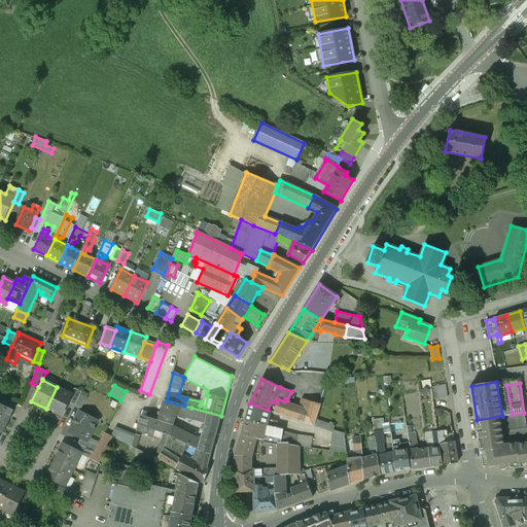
[(433,399),(448,397),(446,385),(431,387),(433,399)]
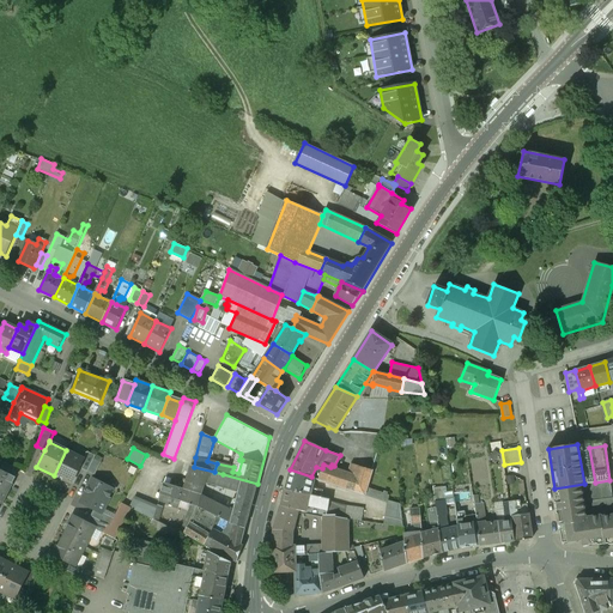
[(84,459),(66,450),(54,475),(72,485),(80,468),(85,459),(84,459)]
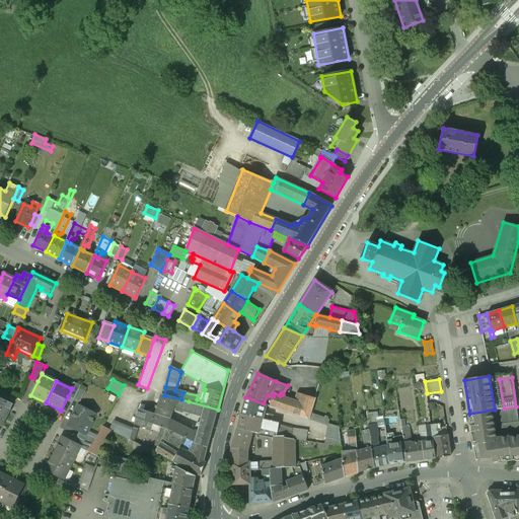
[(74,382),(71,388),(72,388),(68,396),(74,399),(79,389),(81,386),(74,382)]
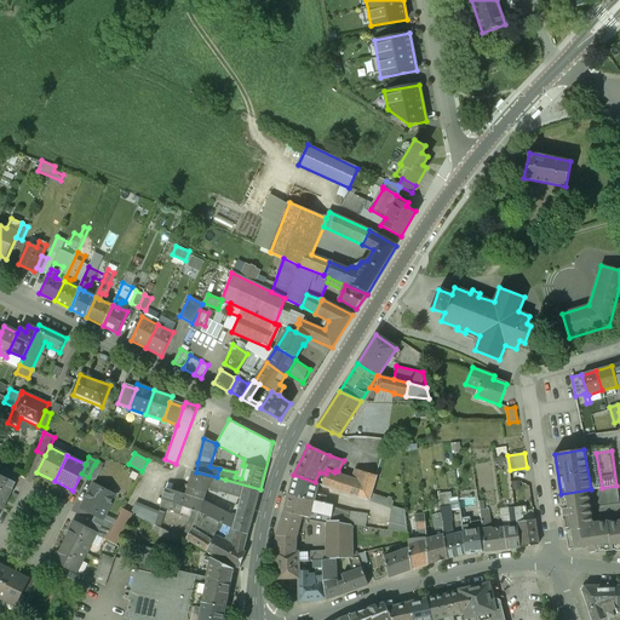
[(102,468),(95,465),(89,477),(96,481),(102,468)]
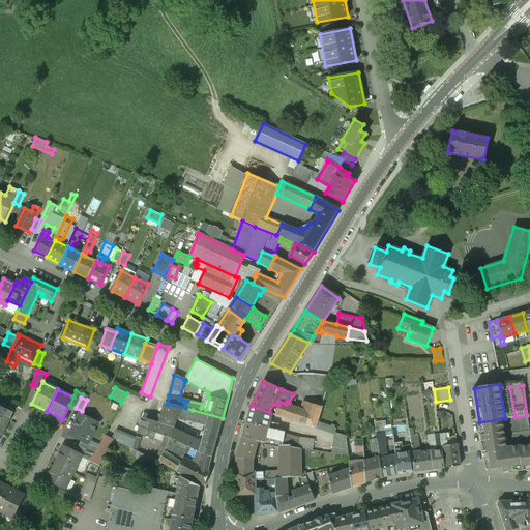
[(1,399),(0,401),(0,407),(9,412),(12,405),(1,399)]
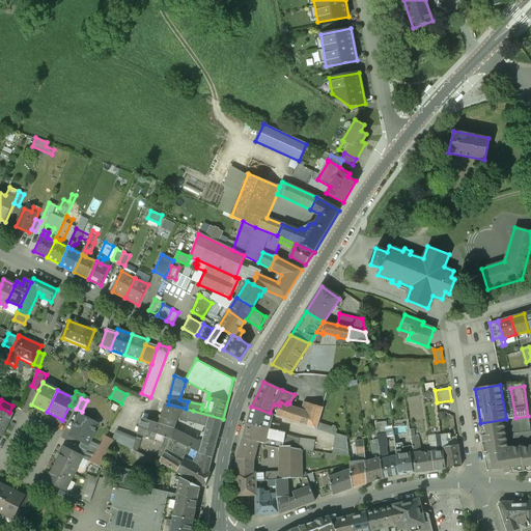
[(274,404),(270,413),(273,415),(335,436),(336,434),(337,429),(335,428),(335,427),(333,426),(332,427),(316,422),(323,407),(305,401),(302,410),(286,404),(280,402),(279,406),(274,404)]
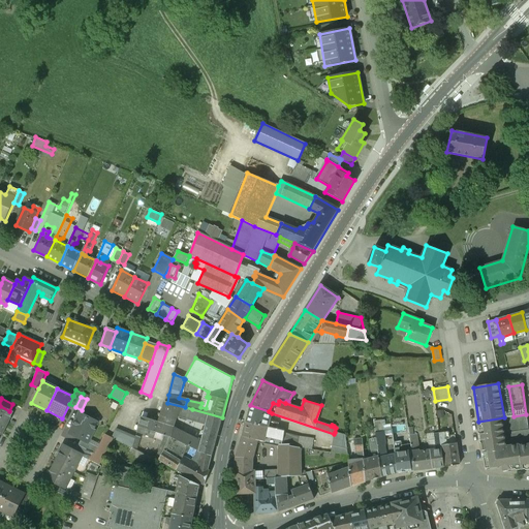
[(192,409),(185,407),(167,403),(165,403),(159,423),(174,427),(177,415),(189,419),(192,409)]
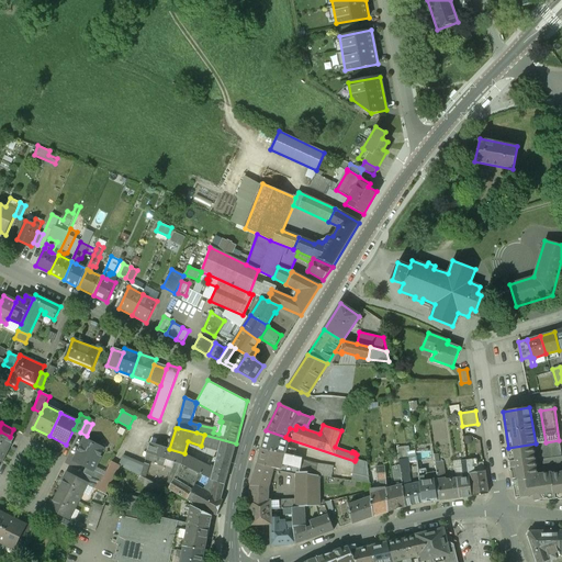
[(266,430),(261,449),(280,453),(295,457),(296,450),(287,448),(289,439),(285,437),(266,430)]
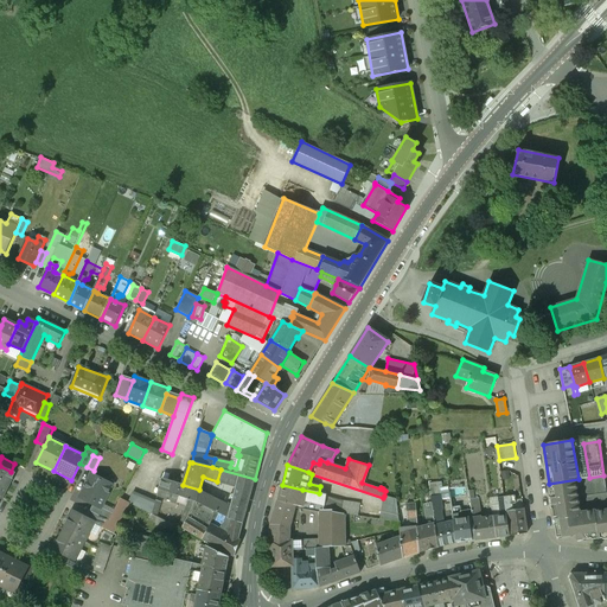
[(0,466),(0,502),(14,473),(11,472),(0,466)]
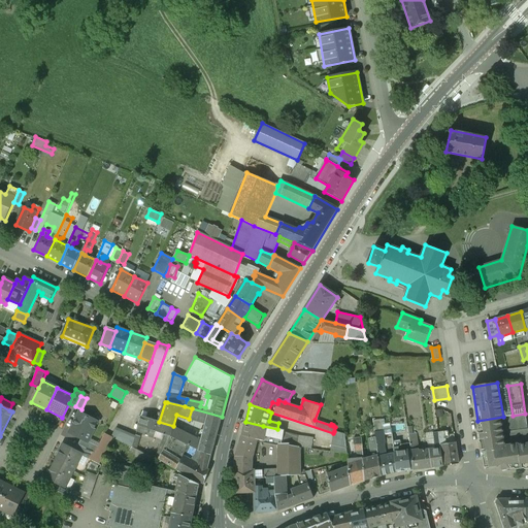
[(207,469),(222,417),(192,408),(189,419),(206,424),(203,433),(199,432),(197,438),(173,426),(170,436),(202,453),(199,465),(207,469)]
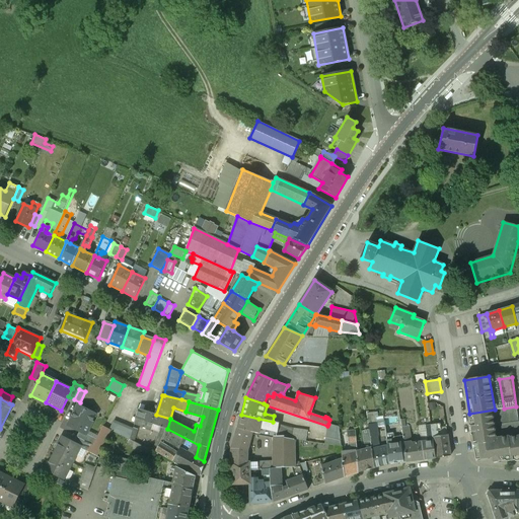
[(96,415),(78,405),(70,422),(71,427),(80,431),(86,435),(86,434),(96,415)]
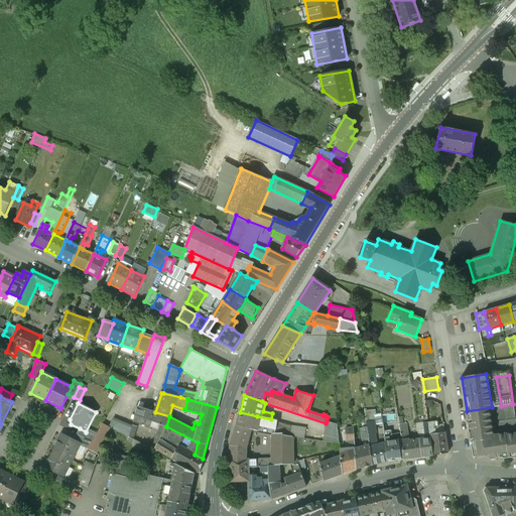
[(151,421),(166,426),(169,416),(155,412),(138,406),(133,422),(149,427),(151,421)]
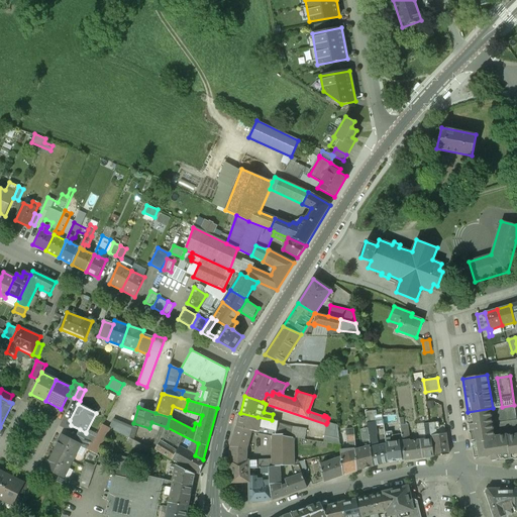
[(516,419),(495,423),(493,408),(468,412),(474,458),(490,455),(491,460),(509,457),(509,459),(516,457),(516,419)]
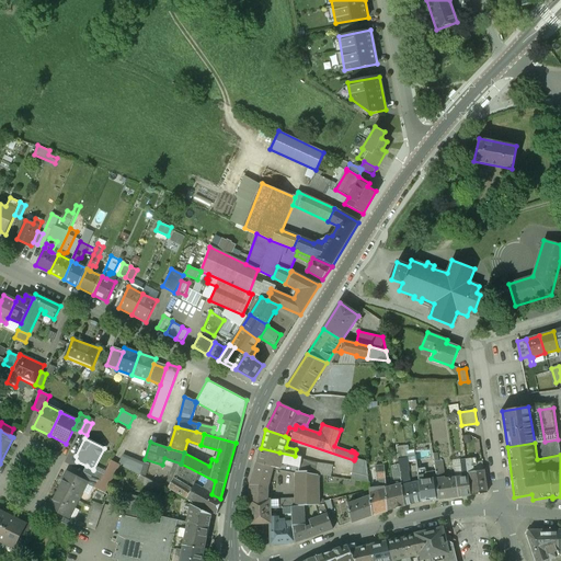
[(276,467),(279,453),(261,448),(258,462),(273,467),(276,467)]
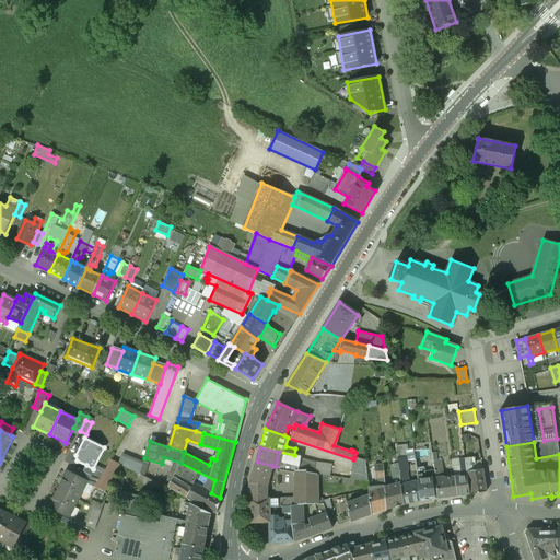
[(279,452),(276,466),(275,467),(295,470),(294,505),(302,505),(306,504),(316,504),(318,504),(317,474),(330,476),(333,465),(321,464),(301,458),(301,456),(294,455),(279,452)]
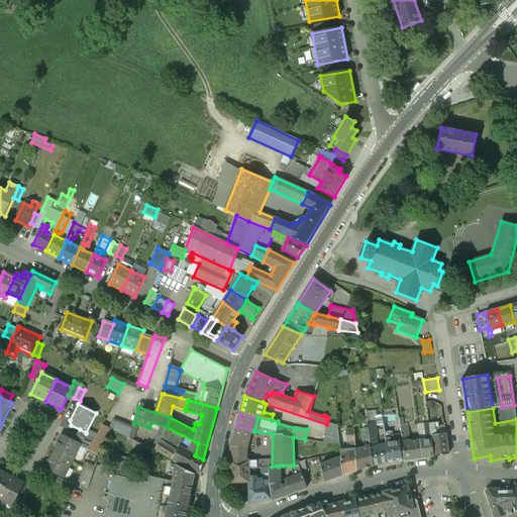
[(401,434),(402,441),(410,440),(408,424),(404,425),(403,418),(399,418),(401,434)]
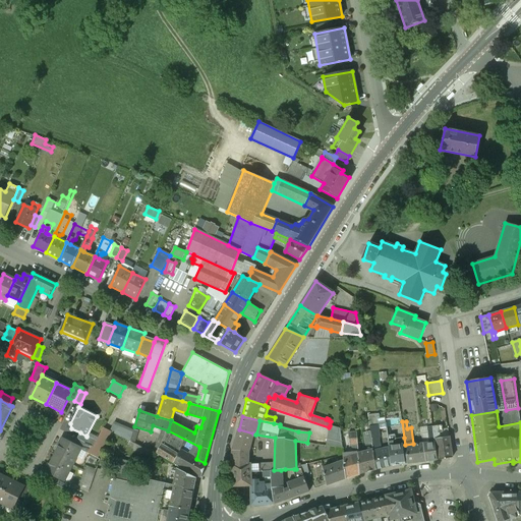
[(114,422),(110,431),(130,441),(133,430),(114,422)]
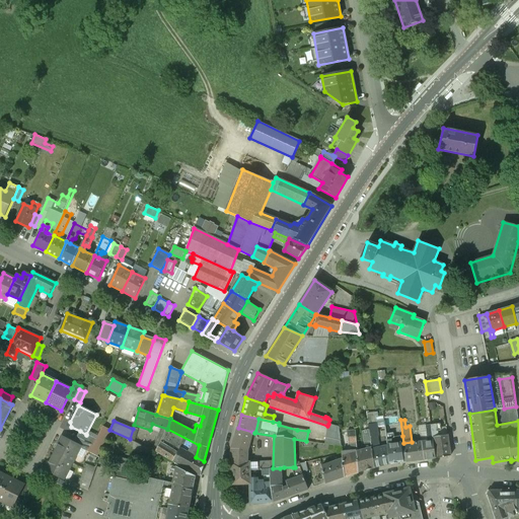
[(328,424),(327,426),(324,444),(341,446),(340,430),(340,427),(328,424)]
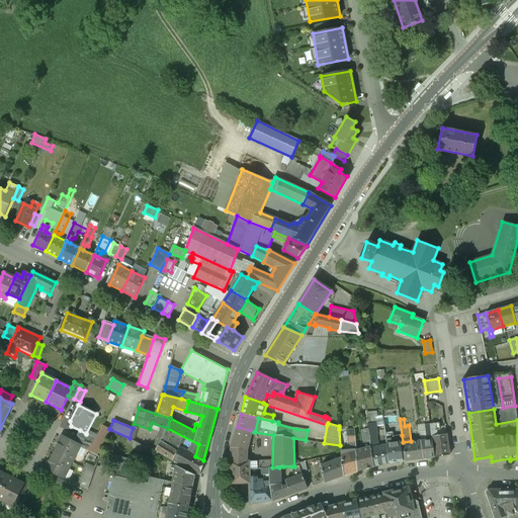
[(428,441),(432,440),(431,431),(440,430),(440,423),(425,425),(423,425),(423,428),(425,428),(427,438),(428,441)]
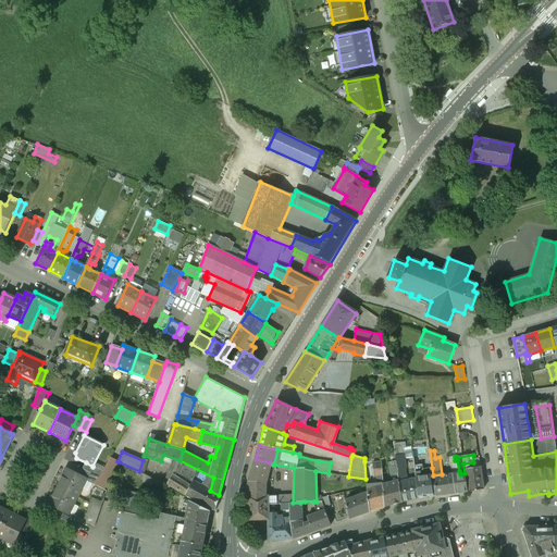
[(100,478),(97,485),(103,490),(118,461),(110,458),(103,471),(100,478)]
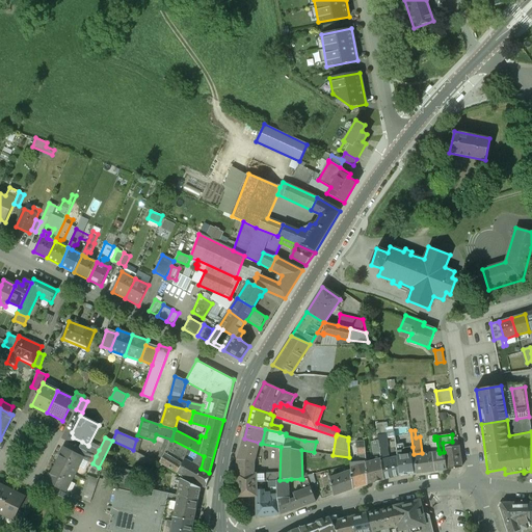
[(240,450),(256,455),(259,443),(244,439),(240,450)]
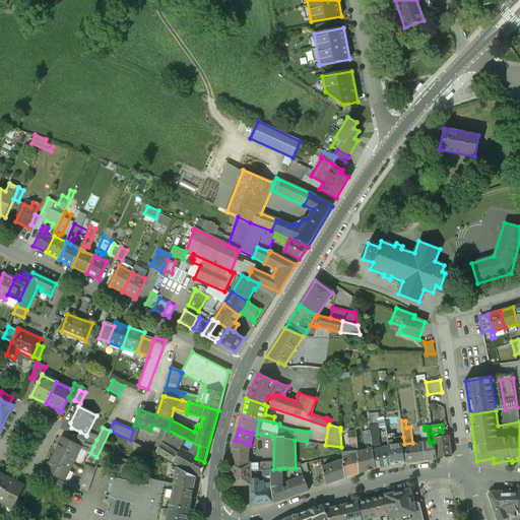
[(372,443),(380,442),(378,429),(370,431),(371,433),(372,442),(372,443)]
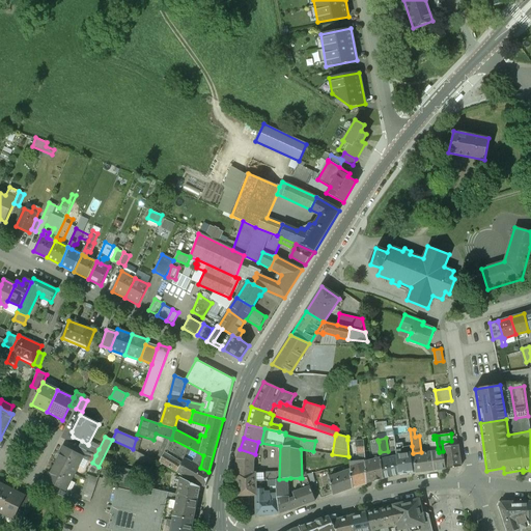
[(141,440),(136,439),(133,449),(130,454),(154,466),(157,462),(138,451),(141,440)]
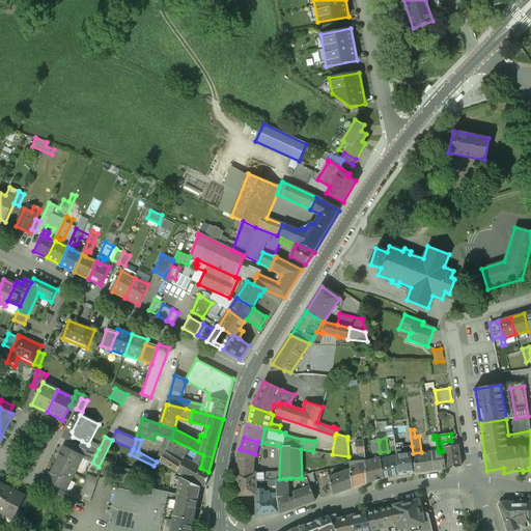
[(82,441),(79,447),(95,455),(99,449),(88,444),(88,445),(82,441)]
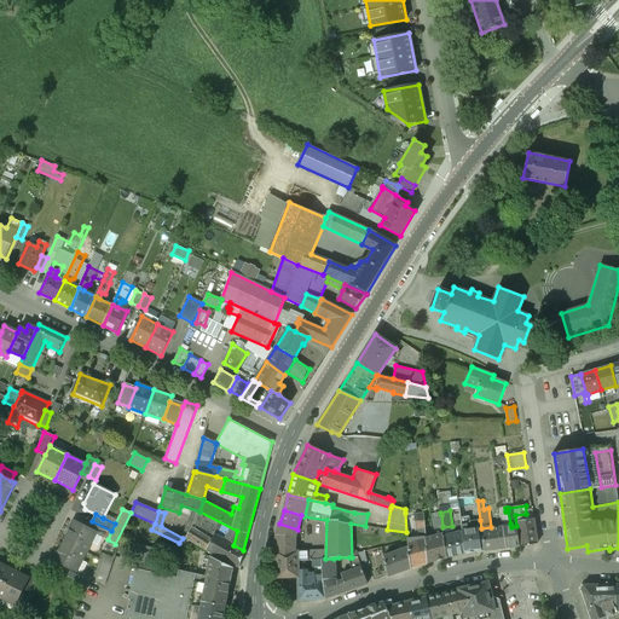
[(410,568),(428,563),(426,538),(424,514),(414,515),(415,528),(418,528),(420,538),(408,539),(409,548),(410,568)]
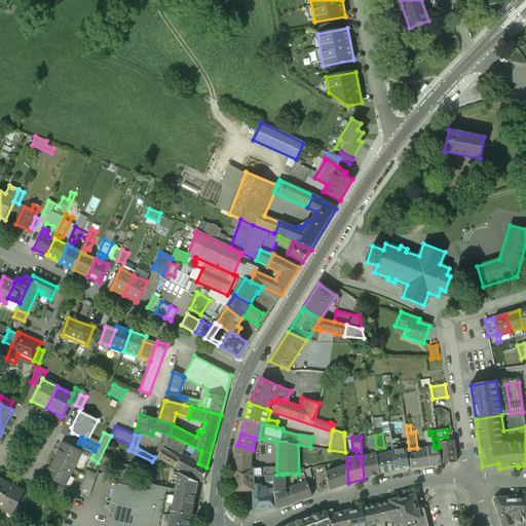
[(376,447),(375,438),(365,439),(366,444),(369,443),(370,448),(376,447)]
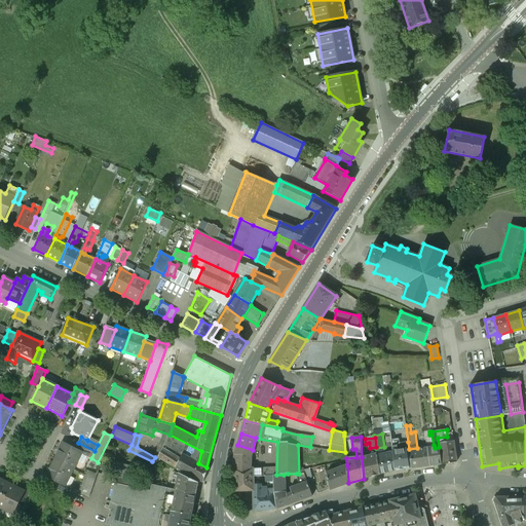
[(393,452),(396,471),(412,468),(409,449),(408,442),(400,443),(399,439),(391,440),(393,452)]
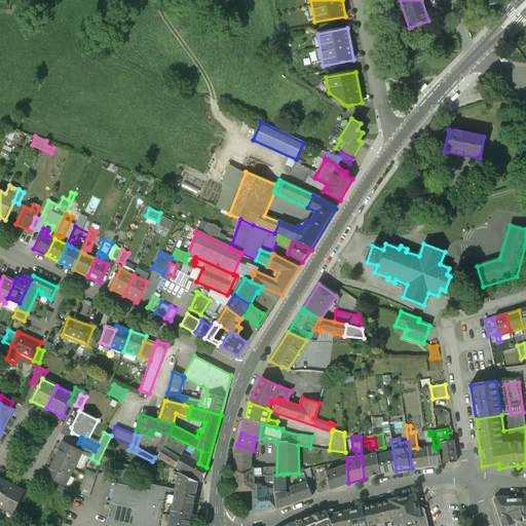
[(439,444),(442,464),(457,462),(453,441),(439,444)]
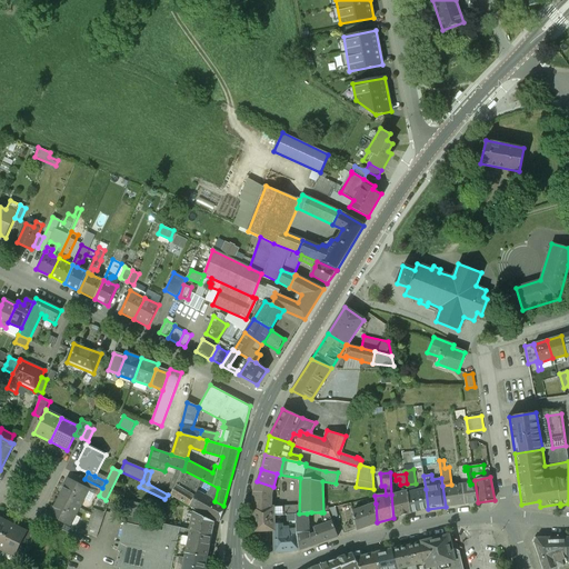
[(68,479),(59,497),(79,507),(87,490),(88,489),(80,486),(68,479)]
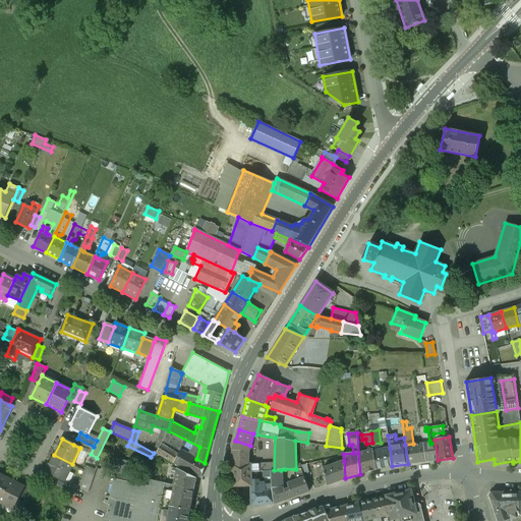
[(76,439),(73,445),(80,448),(79,449),(91,454),(94,447),(77,439),(76,439)]
